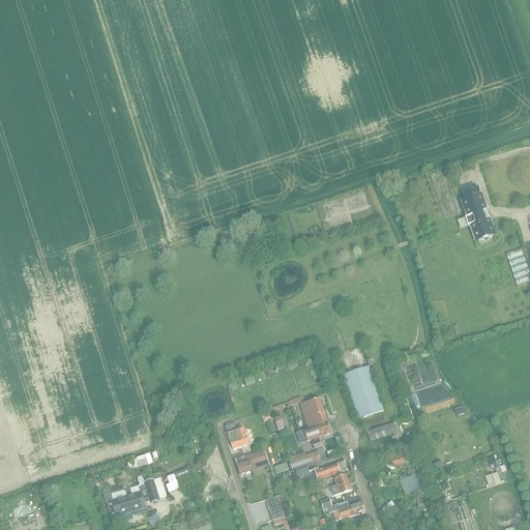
[(475,242),(495,235),(481,195),(477,196),(474,185),(461,189),(465,201),(462,202),(467,217),(465,218),(468,227),(470,226),(475,242)]
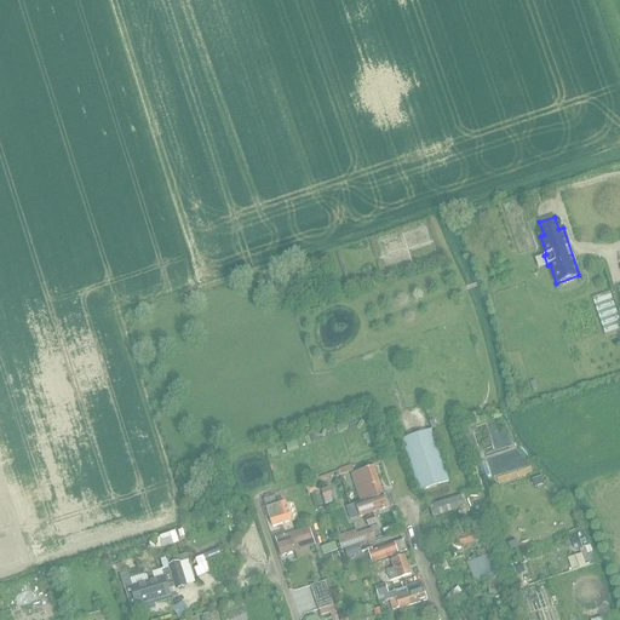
[(619,328),(619,321),(609,292),(592,298),(604,334),(619,328)]
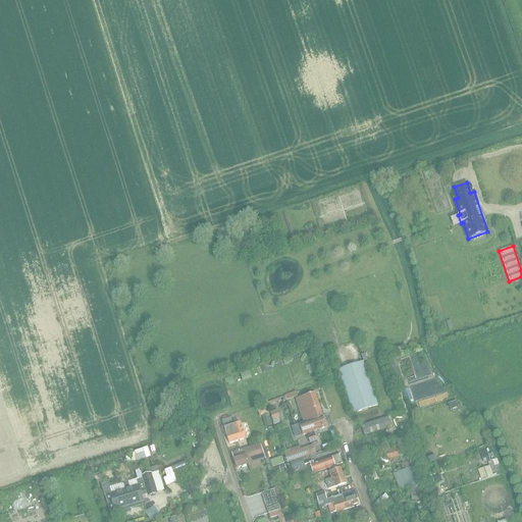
[(290,355),(282,358),(284,364),(293,361),(290,355)]
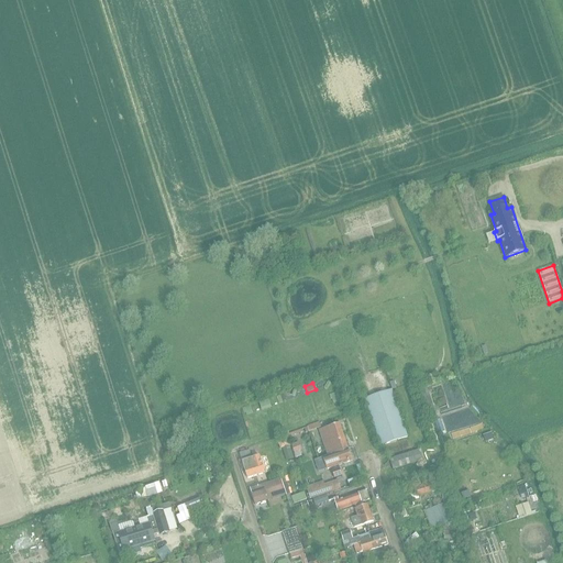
[(381,446),(407,438),(392,390),(365,399),(381,446)]
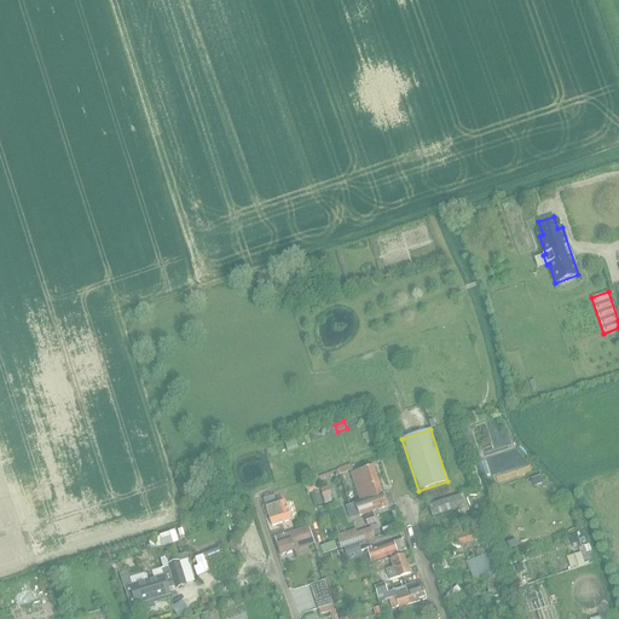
[(370,432),(362,434),(363,439),(364,439),(365,443),(374,440),(370,432)]
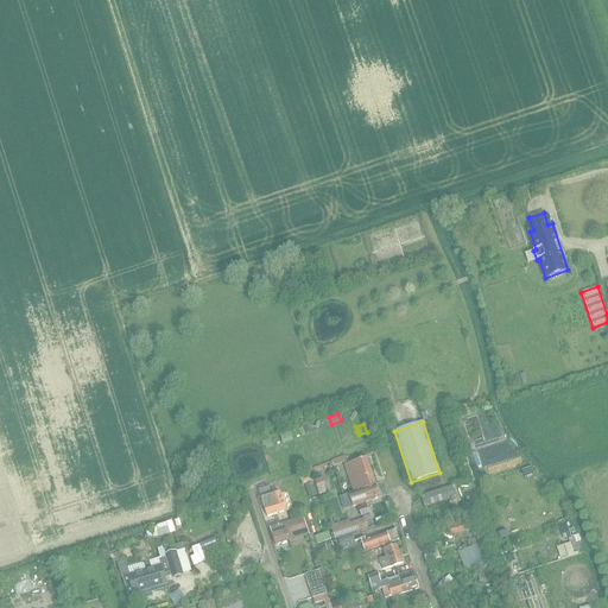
[(456,429),(463,451),(472,449),(468,439),(464,426),(456,429)]
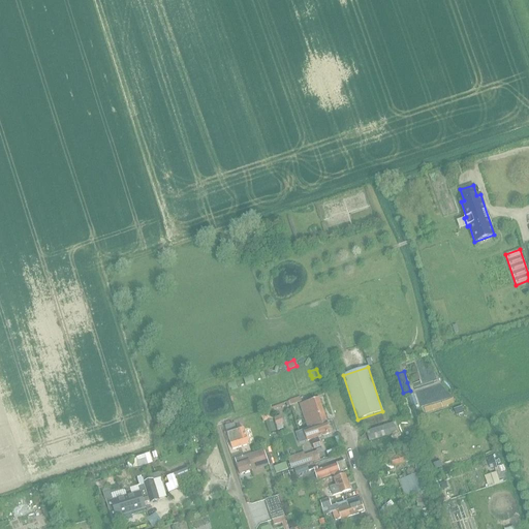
[(252,376),(244,378),(246,386),(254,383),(252,376)]
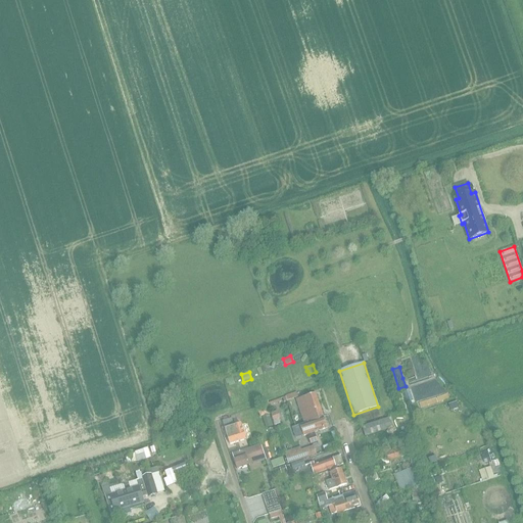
[(232,377),(225,379),(226,384),(228,383),(229,386),(234,384),(232,377)]
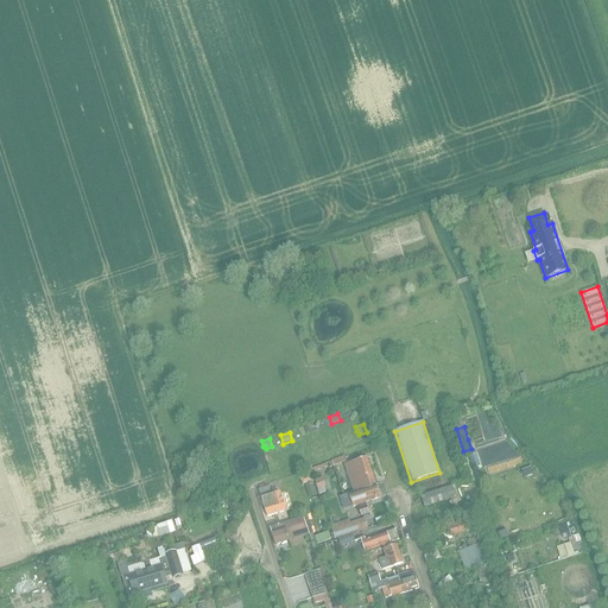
[(481,467),(476,454),(469,455),(474,469),(481,467)]
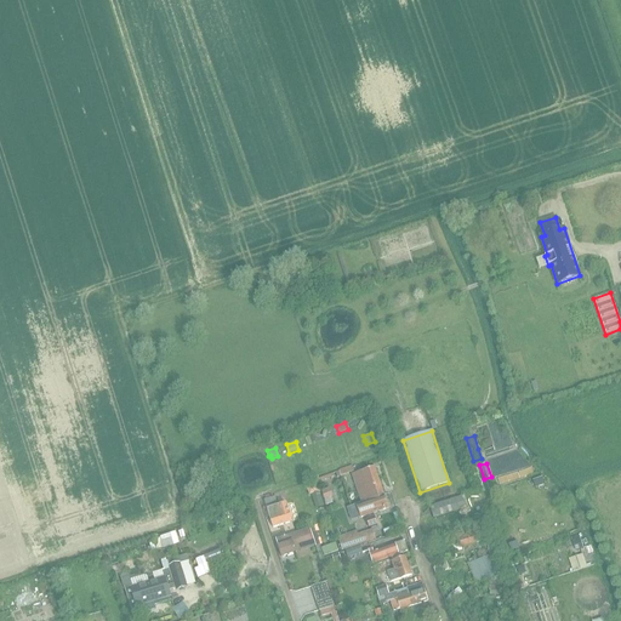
[(339,471),(339,472),(340,477),(354,472),(352,466),(339,471)]
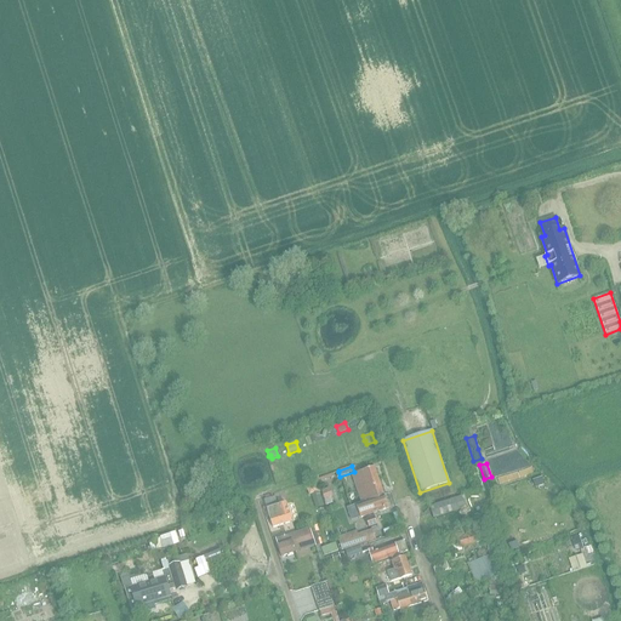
[(383,495),(374,467),(352,474),(360,502),(383,495)]
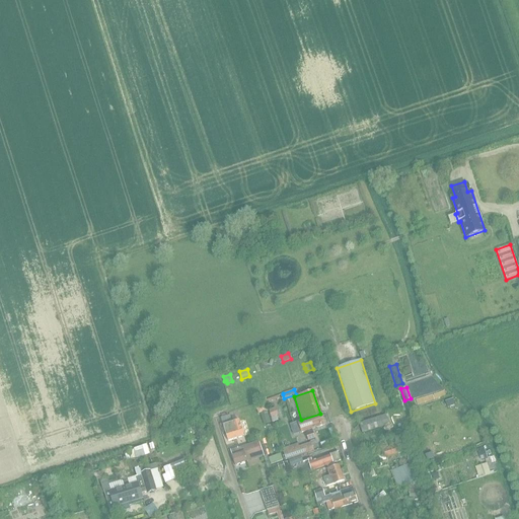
[(268,402),(280,398),(279,396),(264,401),(265,402),(266,408),(267,408),(270,406),(268,402)]
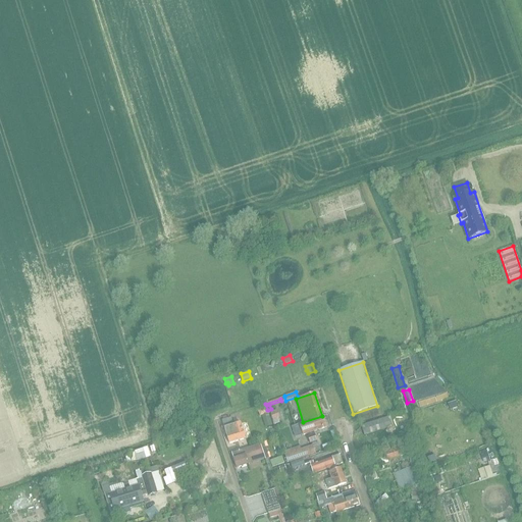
[(269,414),(268,410),(267,410),(266,405),(256,408),(259,417),(263,416),(269,414)]
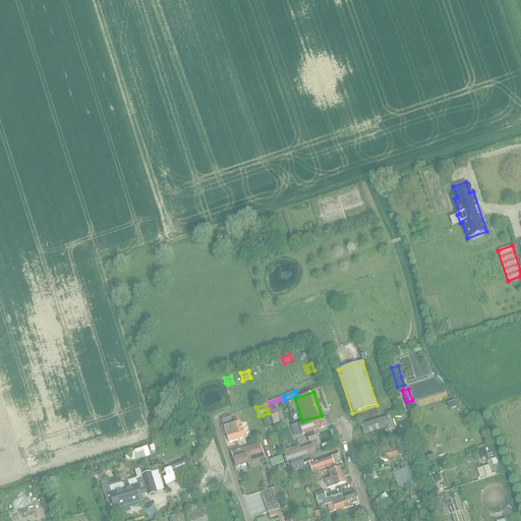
[(277,410),(270,413),(272,420),(279,417),(277,410)]
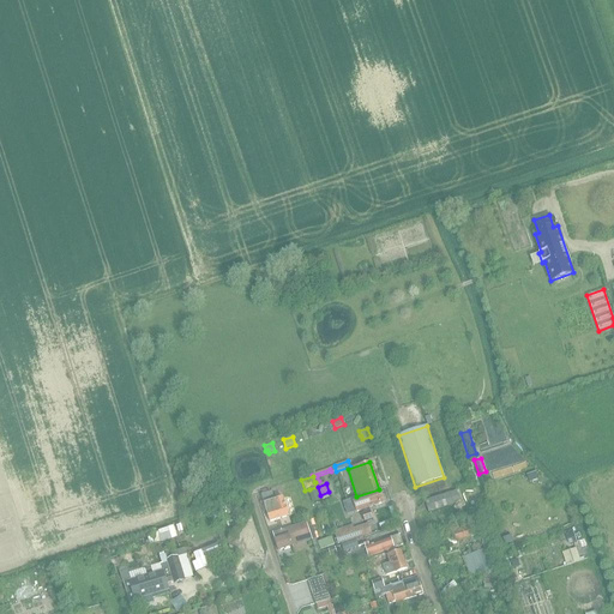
[(372,518),(368,507),(384,503),(379,489),(356,497),(351,499),(356,511),(361,510),(362,513),(361,513),(363,521),(372,518)]
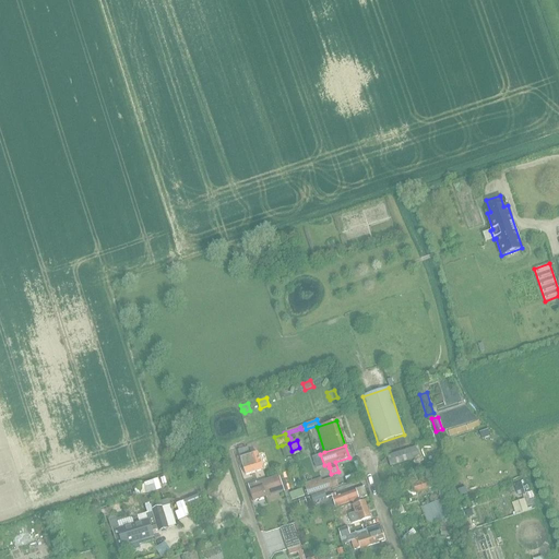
[(387,456),(390,467),(421,458),(417,447),(387,456)]
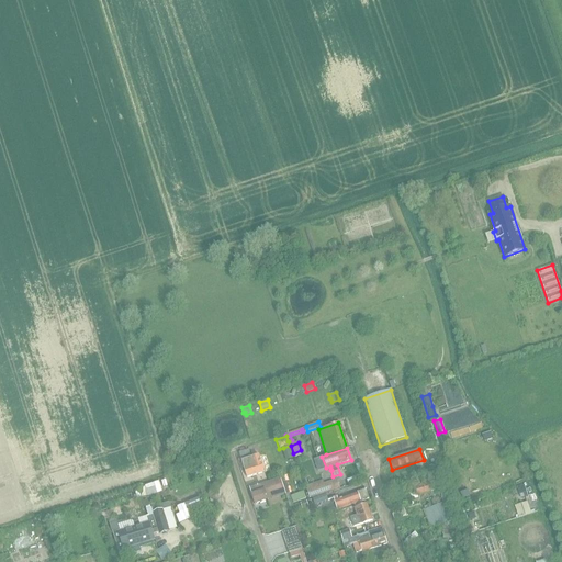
[(250,459),(248,450),(238,453),(247,478),(263,472),(258,456),(250,459)]
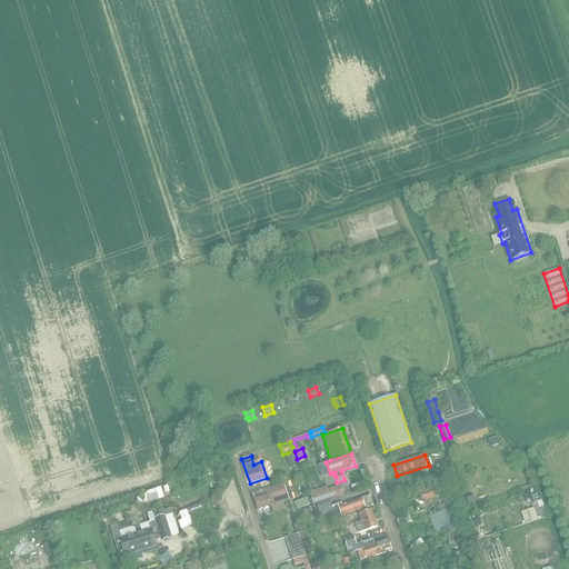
[(209,470),(196,475),(199,482),(211,478),(209,470)]
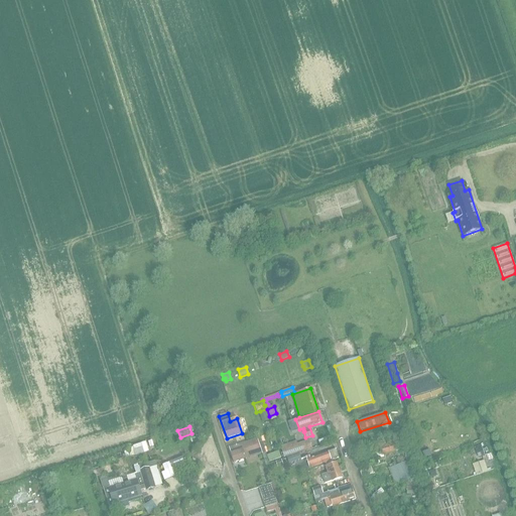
[(196,433),(188,436),(190,442),(198,440),(196,433)]
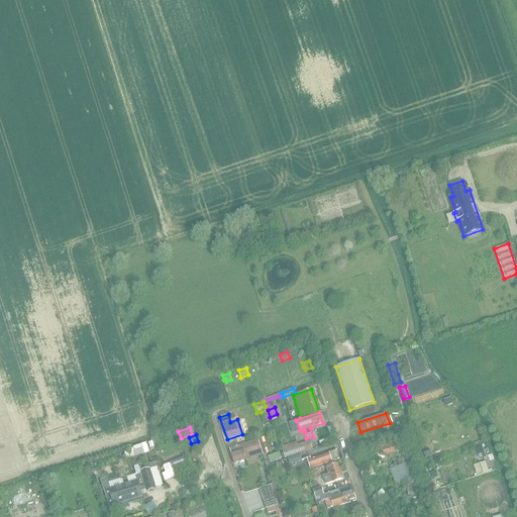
[(245,460),(244,456),(260,451),(255,440),(229,449),(231,455),(231,454),(234,464),(245,460)]
